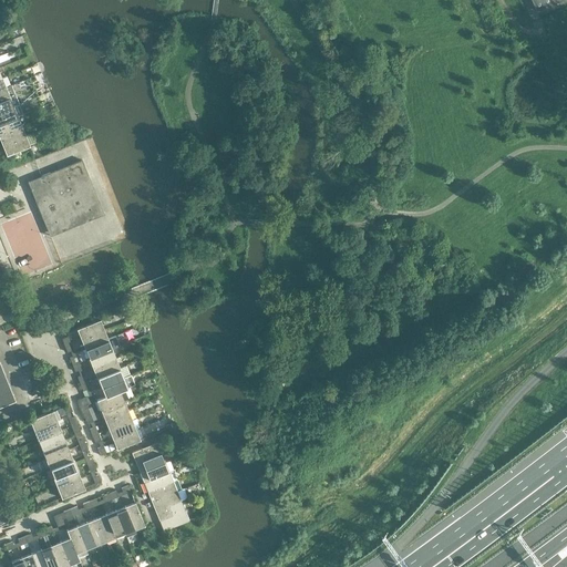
[(533,0),(538,11),(562,0),(533,0)]
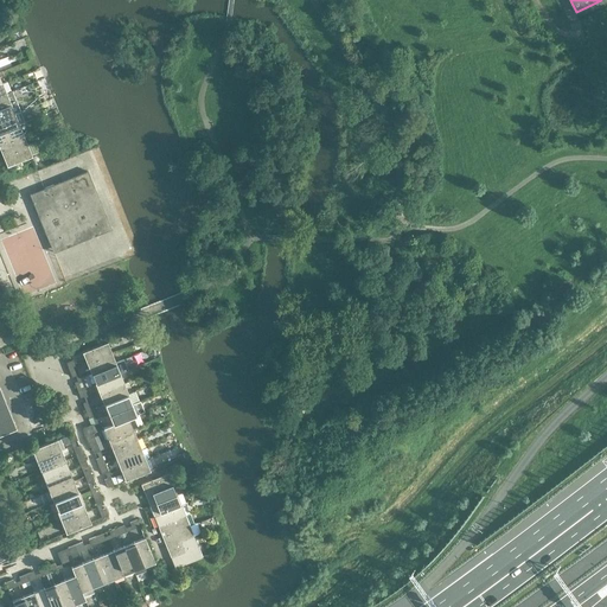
[(0,108),(10,104),(6,94),(0,95),(0,108)]
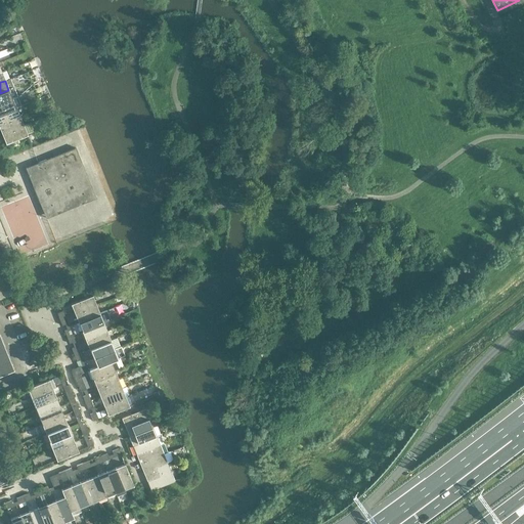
[(0,103),(12,98),(8,90),(0,93),(0,103)]
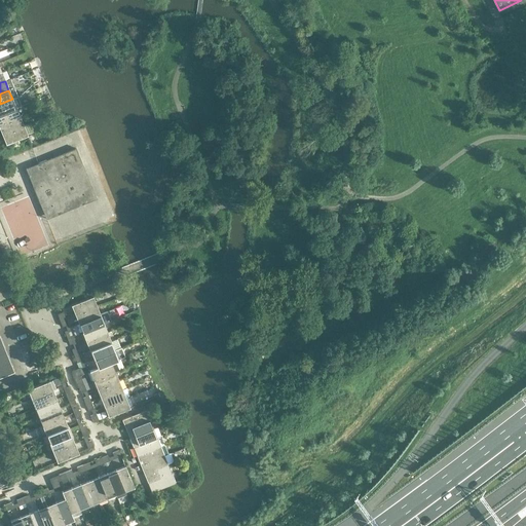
[(0,114),(15,108),(12,99),(0,104),(0,114)]
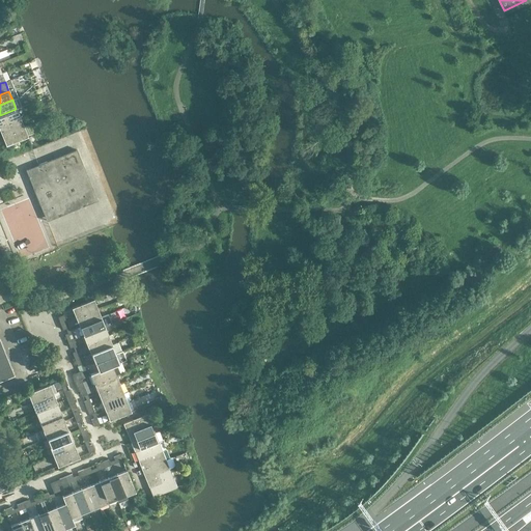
[(0,126),(20,118),(16,109),(0,115),(0,126)]
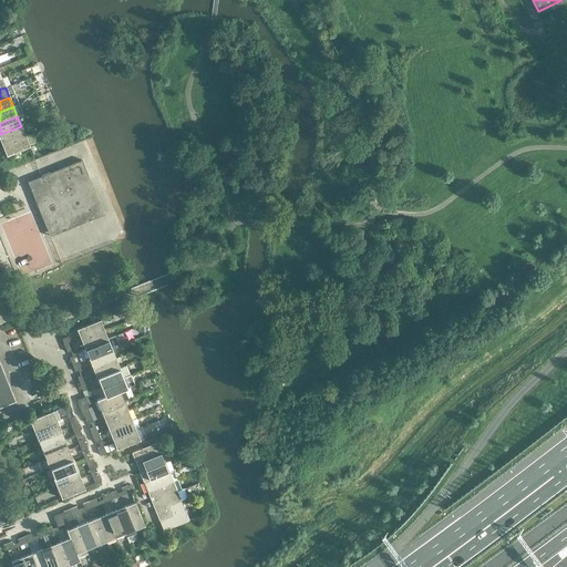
[(24,135),(21,126),(0,134),(0,135),(3,144),(24,135)]
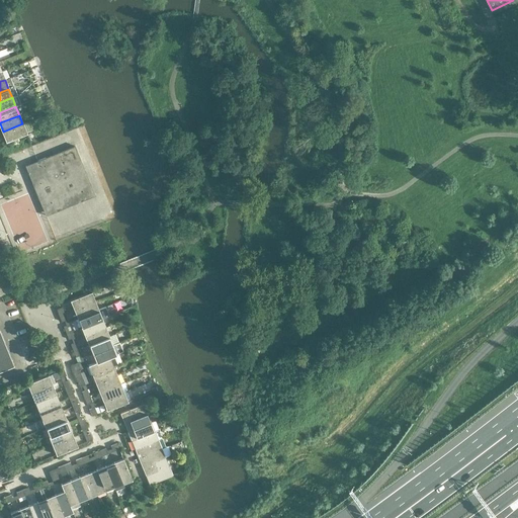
[(27,133),(26,133),(22,123),(3,132),(7,141),(6,141),(6,142),(27,133)]
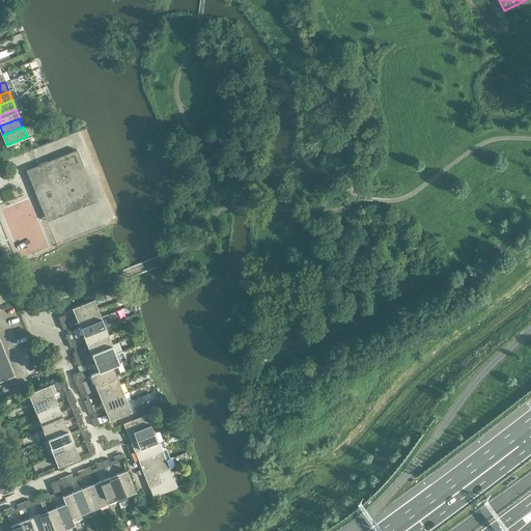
[(49,219),(98,198),(78,148),(38,165),(26,169),(47,220),(49,219)]
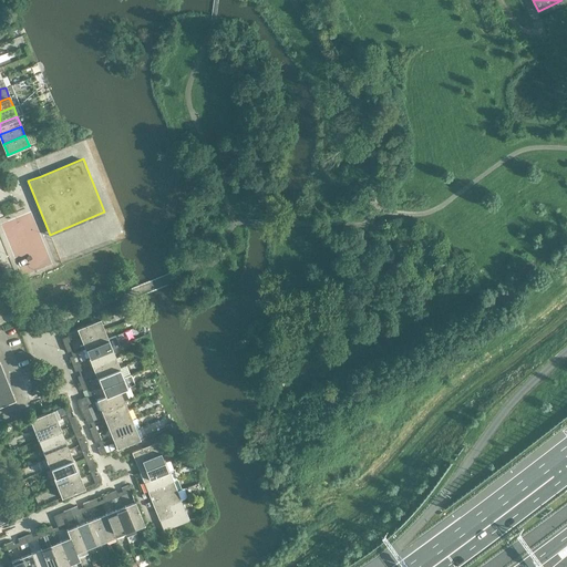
[(13,311),(11,303),(4,307),(8,313),(13,311)]
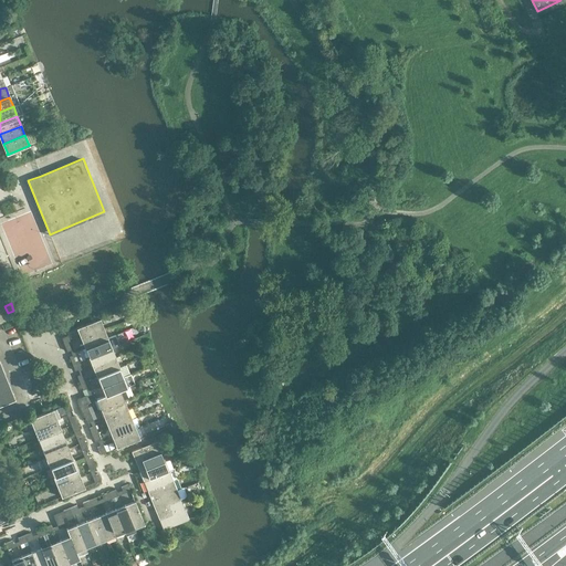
[(103,328),(100,320),(101,320),(101,318),(76,327),(77,328),(79,328),(82,337),(103,328)]
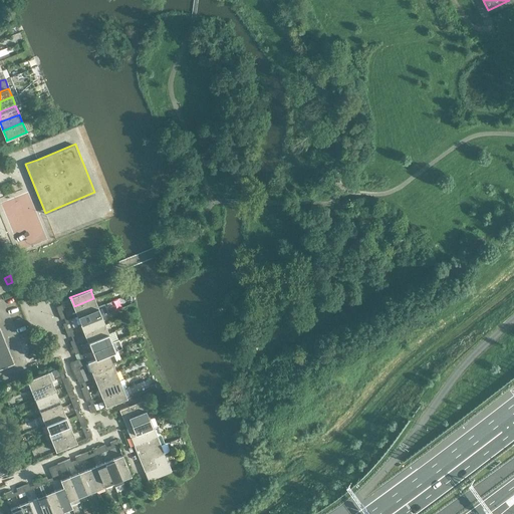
[(97,307),(93,298),(74,306),(78,315),(97,307)]
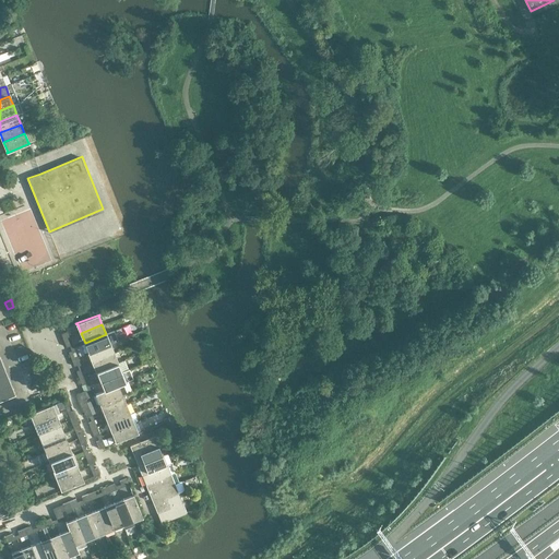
[(70,337),(67,331),(61,334),(63,341),(70,337)]
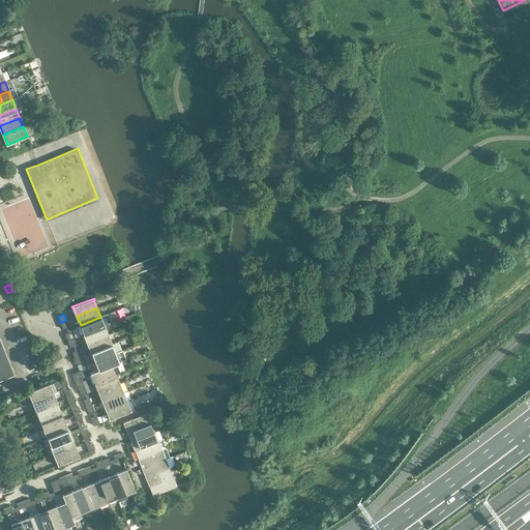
[(105,326),(100,317),(81,325),(84,334),(105,326)]
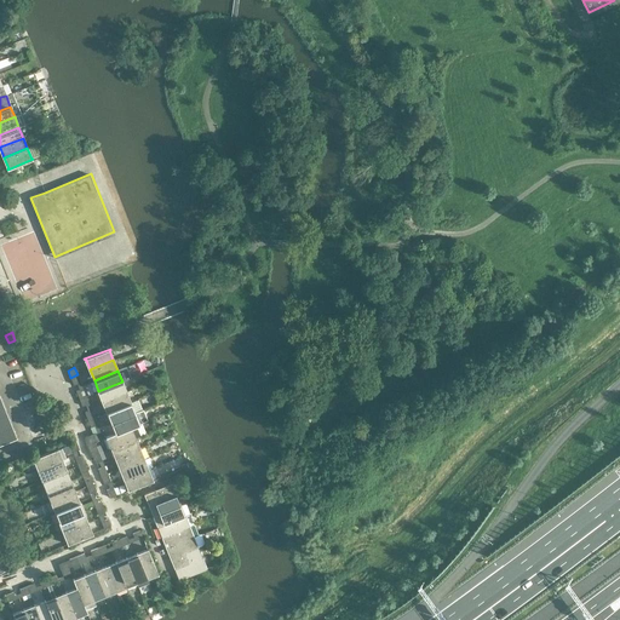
[(80,383),(78,374),(70,378),(74,385),(80,383)]
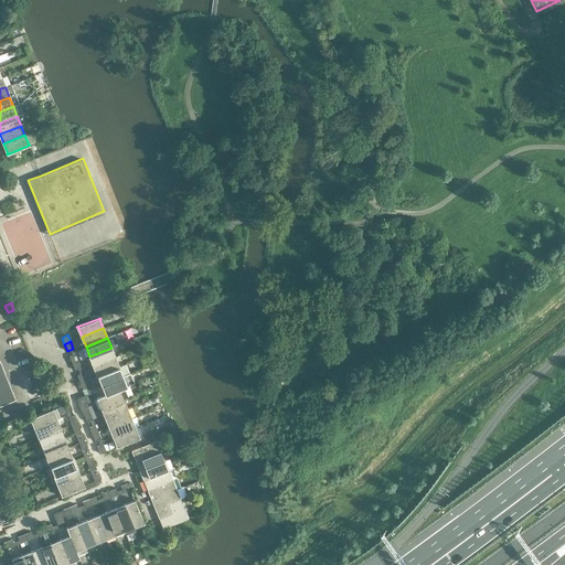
[(115,358),(112,348),(89,356),(94,365),(115,358)]
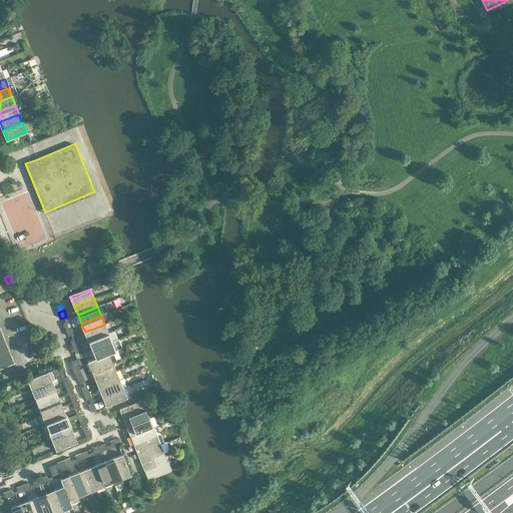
[(71,328),(68,322),(63,324),(65,330),(71,328)]
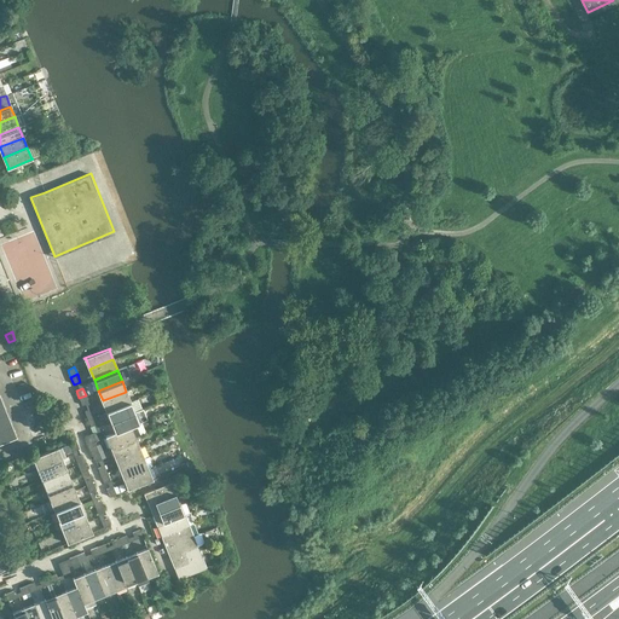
[(131,401),(126,392),(103,400),(106,411),(131,401)]
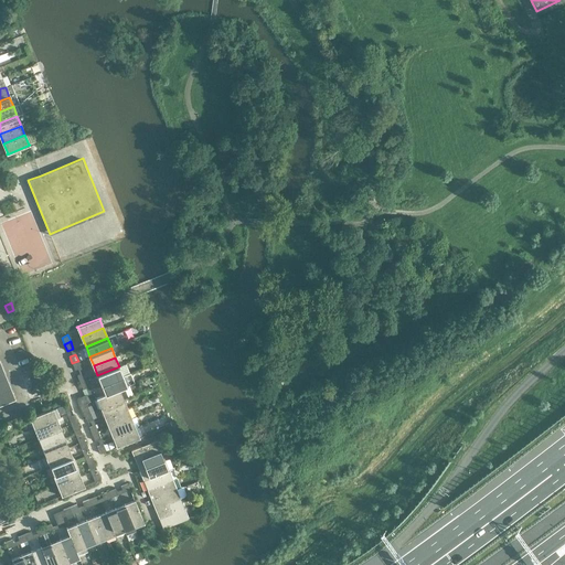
[(0,361),(0,403),(16,397),(0,361)]
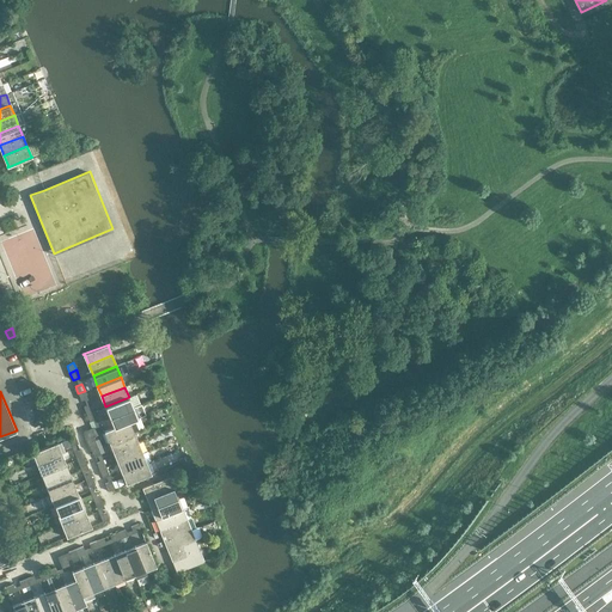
[(87,398),(85,391),(78,393),(81,401),(87,398)]
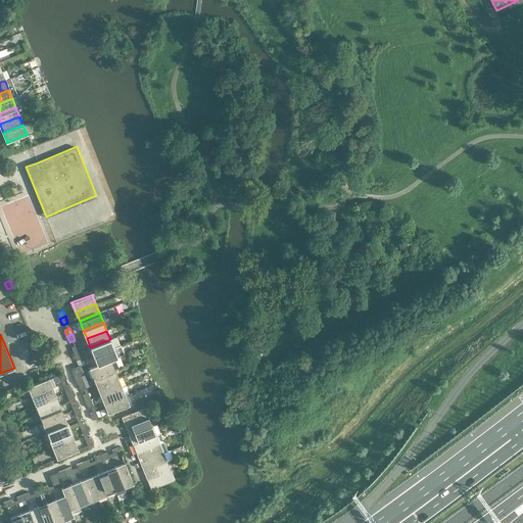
[(113,348),(110,339),(90,347),(94,357),(113,348)]
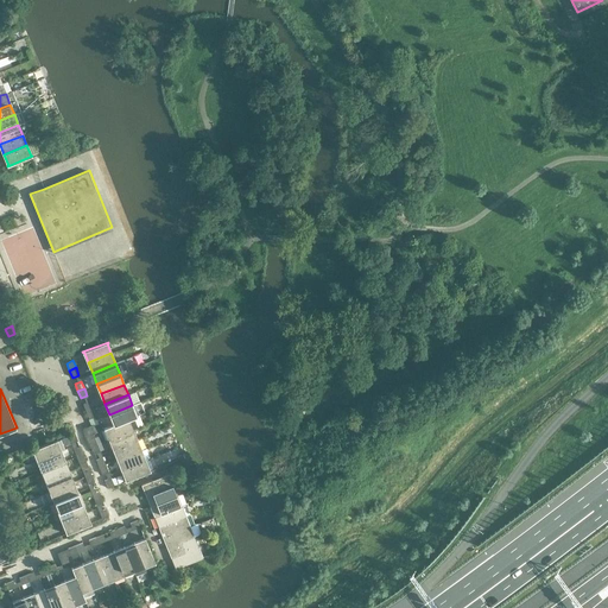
[(93,409),(90,401),(83,404),(86,412),(93,409)]
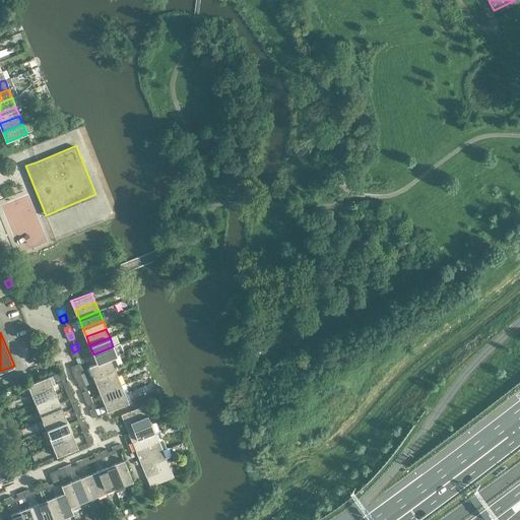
[(118,355),(118,354),(117,355),(113,346),(93,354),(96,363),(98,364),(110,359),(118,355)]
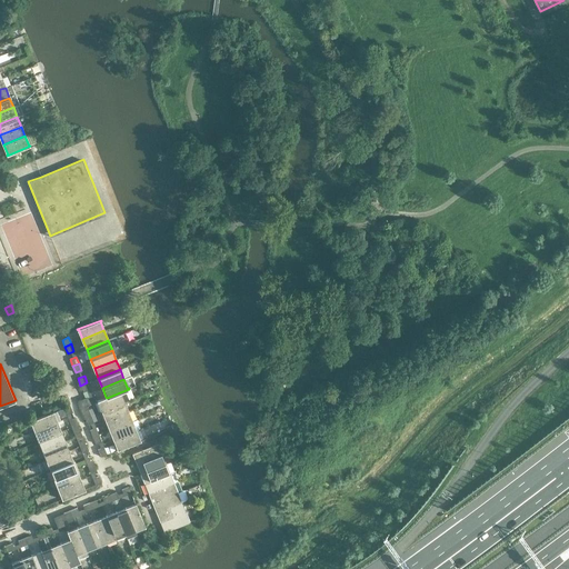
[(90,389),(87,382),(80,386),(83,392),(90,389)]
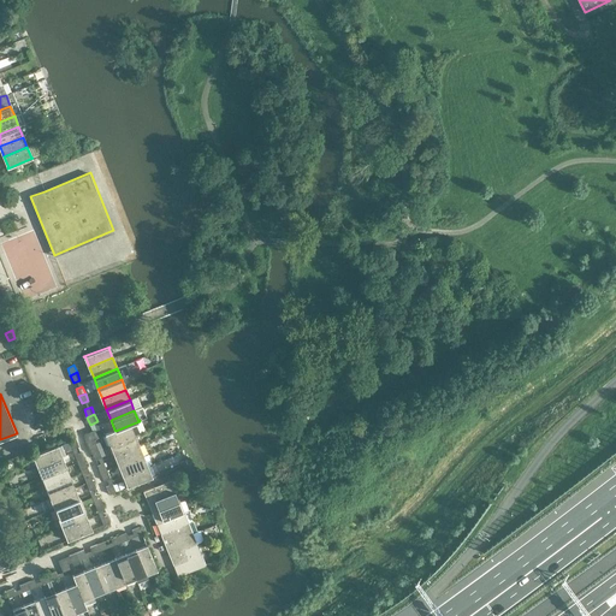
[(134,436),(130,425),(116,431),(114,430),(105,434),(106,434),(107,434),(111,444),(134,436)]
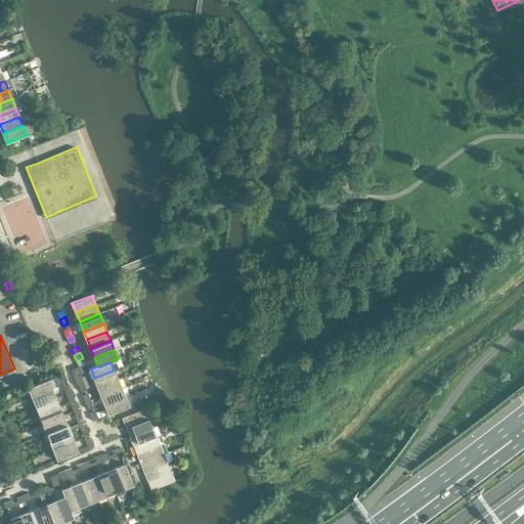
[(87,370),(85,364),(79,366),(82,373),(87,370)]
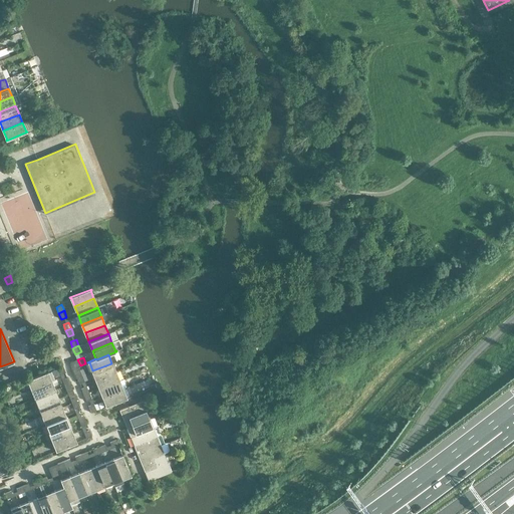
[(115,371),(111,363),(92,370),(96,379),(115,371)]
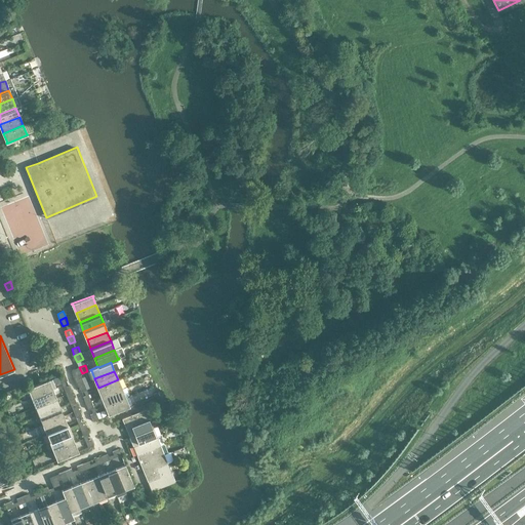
[(68,380),(65,374),(59,376),(62,382),(68,380)]
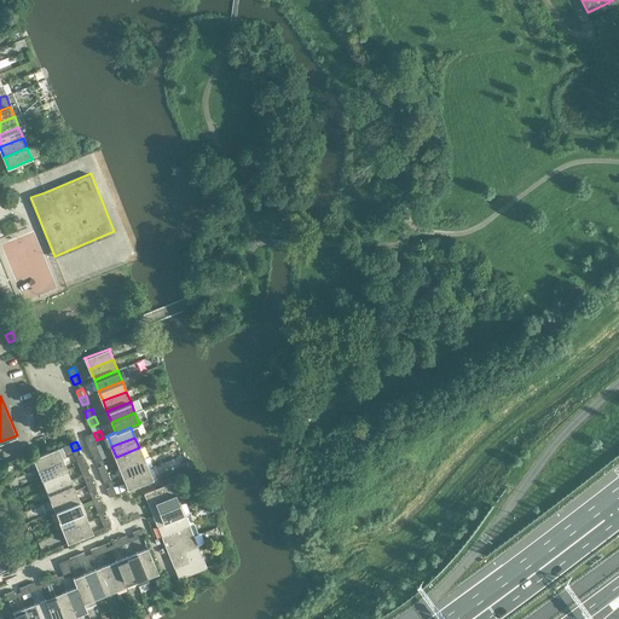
[(99,452),(96,444),(90,447),(92,455),(99,452)]
